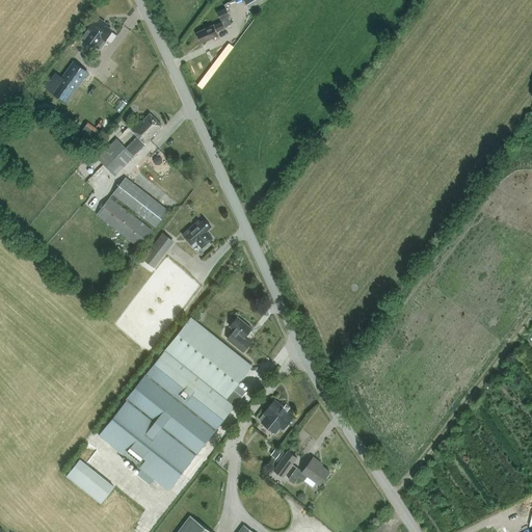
[(219,34),(217,31),(225,27),(225,26),(233,23),(229,15),(230,15),(227,7),(218,11),(222,21),(215,25),(214,24),(205,28),(206,29),(197,32),(203,42),(209,38),(210,40),(219,34)]
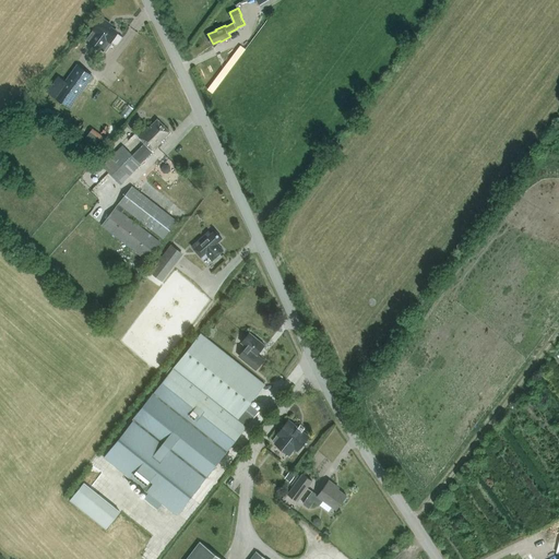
[(91,40),(91,42),(99,48),(100,48),(104,50),(110,42),(117,32),(107,24),(108,23),(102,18),(94,30),(87,38),(91,40)]
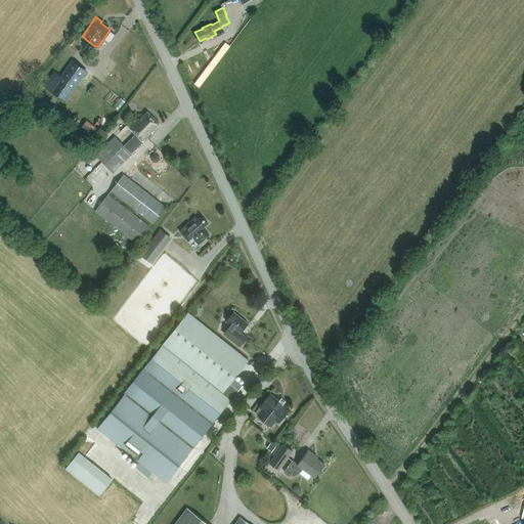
[(73,60),(70,66),(57,82),(52,90),(66,99),(78,82),(87,71),(73,60)]
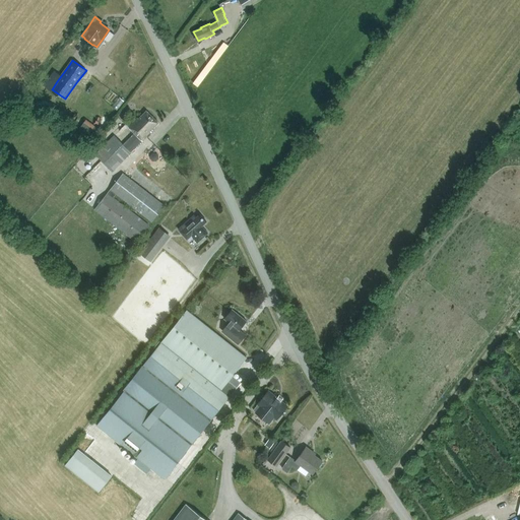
[(114,136),(94,155),(111,172),(130,153),(142,141),(150,132),(149,131),(157,123),(145,112),(138,120),(136,118),(127,127),(134,133),(122,145),(119,142),(114,136)]
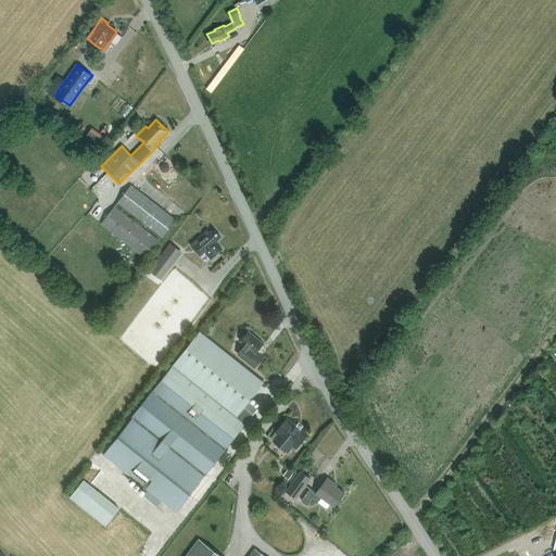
[(91,126),(85,134),(98,143),(103,136),(91,126)]
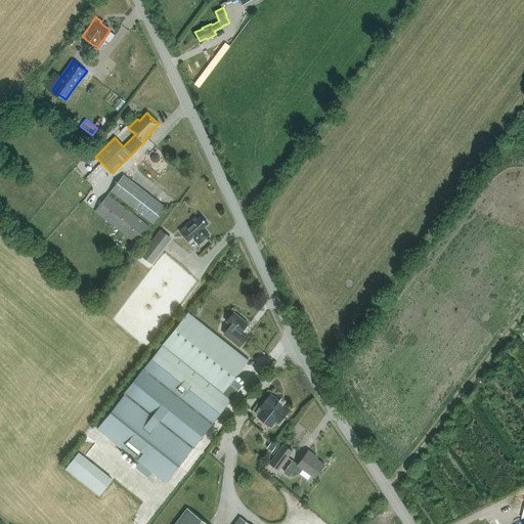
[(151,157),(151,160),(154,162),(157,162),(160,160),(160,157),(157,154),(154,154),(151,157)]
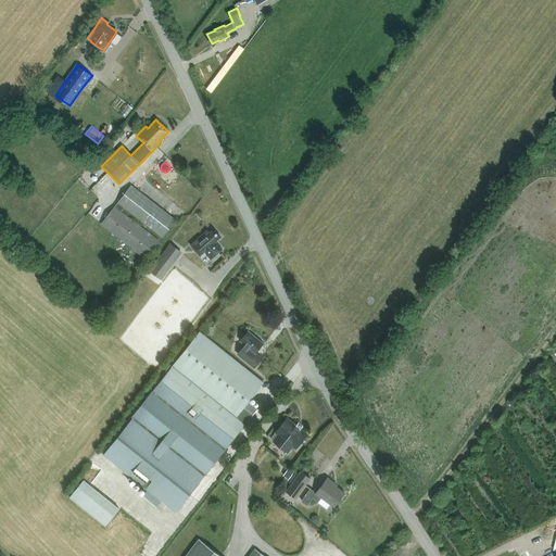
[(144,258),(158,241),(121,213),(124,209),(161,238),(175,220),(130,186),(101,224),(144,258)]
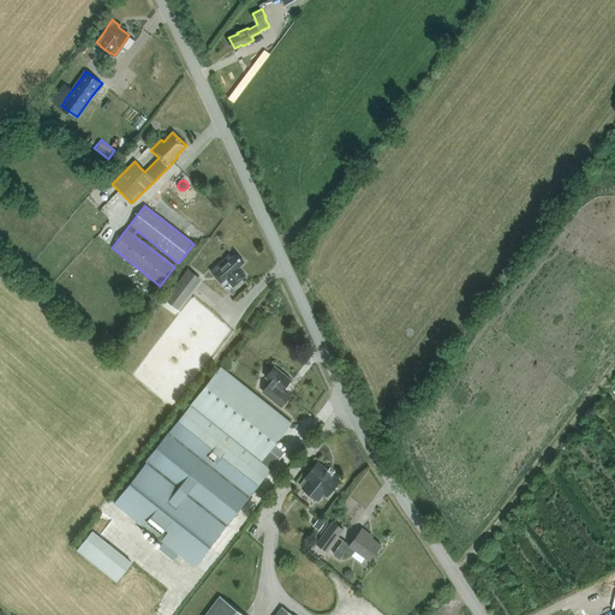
[(238,267),(244,262),(236,254),(232,257),(228,254),(210,272),(222,286),(227,281),(233,287),(245,275),(238,267)]
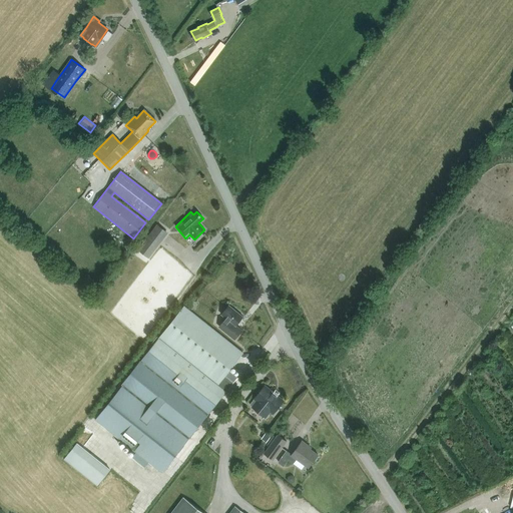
[(168,232),(156,224),(137,249),(148,258),(168,232)]
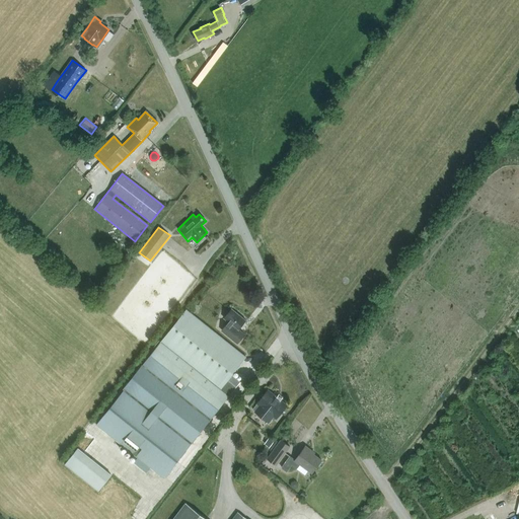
[(232,309),(225,318),(230,322),(225,328),(230,332),(228,334),(238,342),(245,334),(239,328),(246,319),(232,309)]
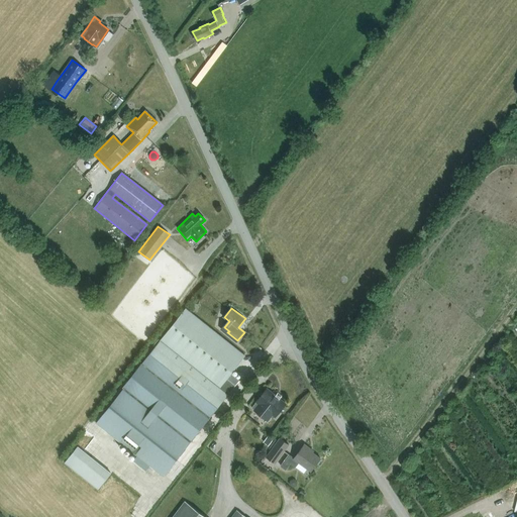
[(123,389),(97,421),(164,476),(237,385),(227,378),(245,354),(187,310),(187,309),(124,390),(123,389)]
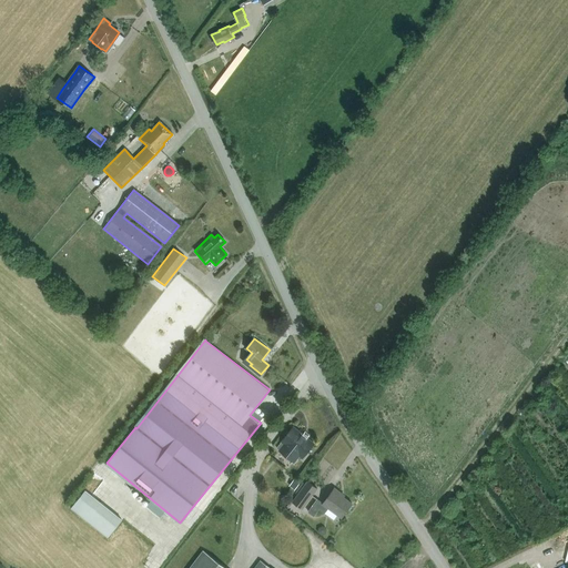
[(294,463),(300,455),(303,457),(314,443),(294,427),(277,447),(280,449),(279,450),(294,463)]
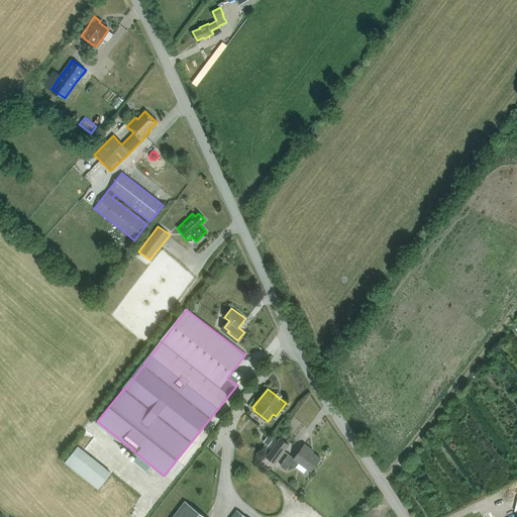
[(263,442),(269,446),(273,440),(268,436),(263,442)]
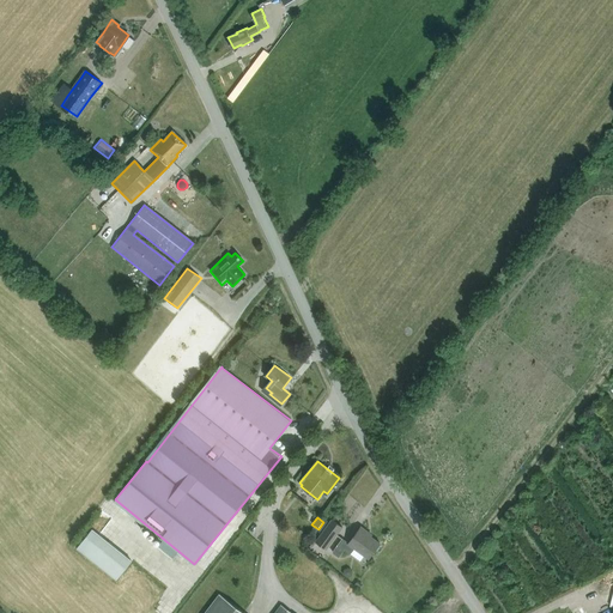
[(315,541),(327,550),(343,528),(332,520),(331,520),(315,541)]
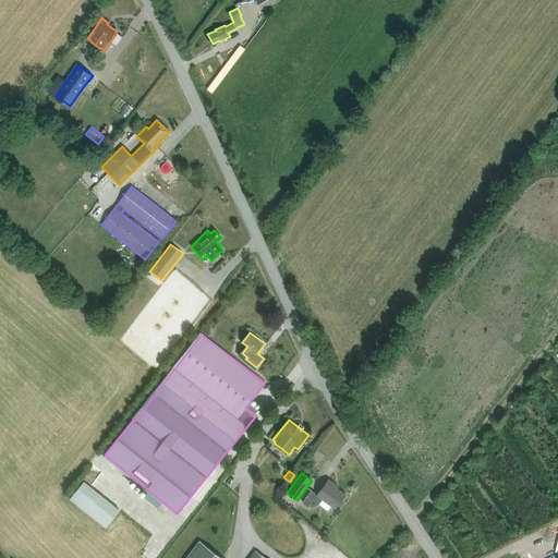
[(104,526),(118,509),(81,480),(67,498),(104,526)]
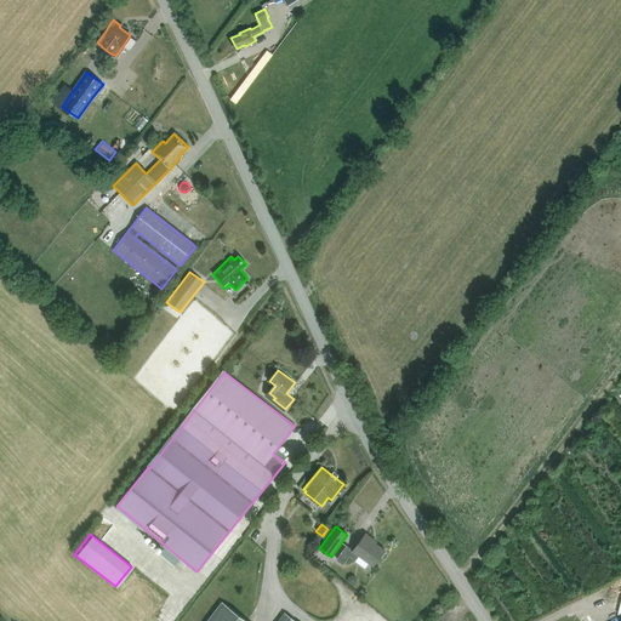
[(386,550),(372,540),(372,539),(366,534),(353,550),(347,546),(337,559),(345,563),(349,556),(357,560),(362,554),(375,564),(386,550)]
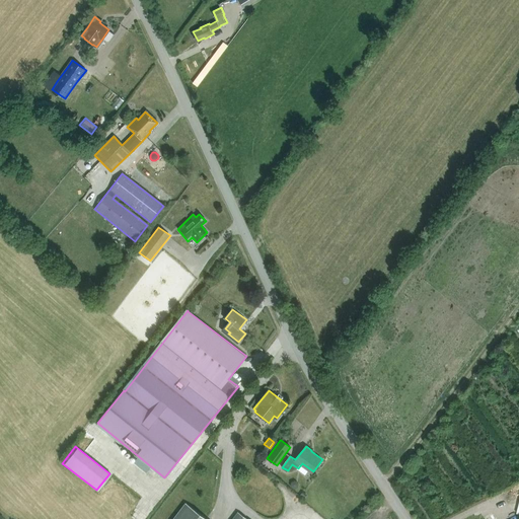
[(146,472),(151,466),(139,456),(134,462),(146,472)]
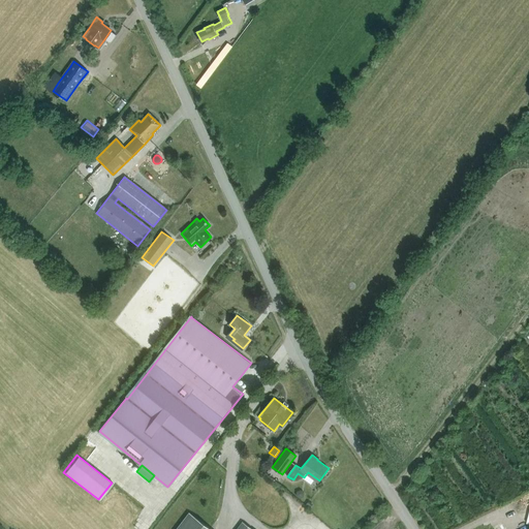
[(210,528),(189,512),(176,528),(210,528)]
